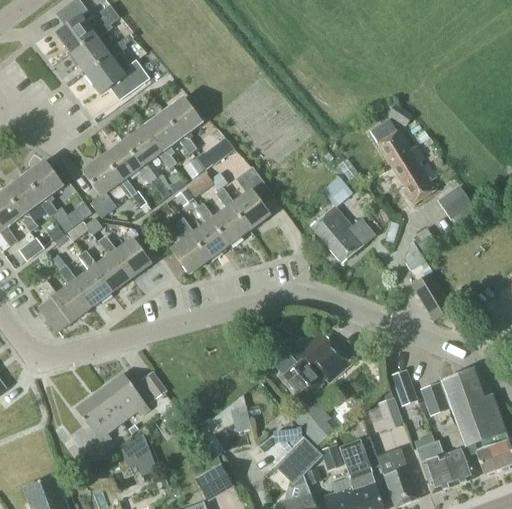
[(90,26),(81,14),(87,9),(80,0),(71,0),(55,12),(65,25),(55,32),(70,53),(96,34),(98,37),(112,26),(107,19),(97,26),(94,23),(90,26)]
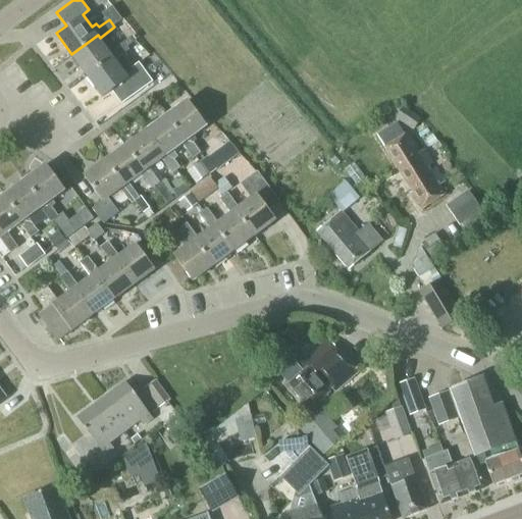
[(109,51),(100,38),(98,35),(71,54),(87,74),(112,55),(115,58),(123,52),(129,47),(127,44),(136,38),(133,34),(109,51)]
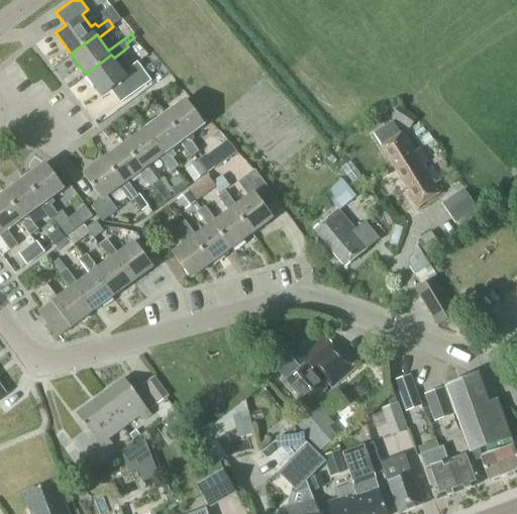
[(131,65),(122,52),(114,58),(111,55),(86,74),(101,94),(110,87),(120,101),(151,79),(137,60),(131,65)]
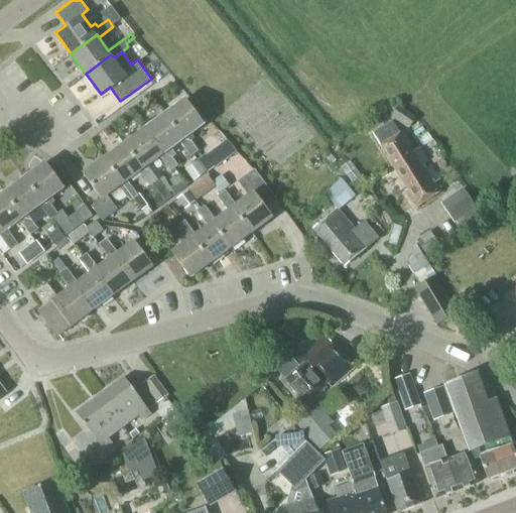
[(195,136),(190,131),(204,122),(184,97),(164,112),(182,137),(179,139),(190,154),(198,148),(190,138),(195,136)]
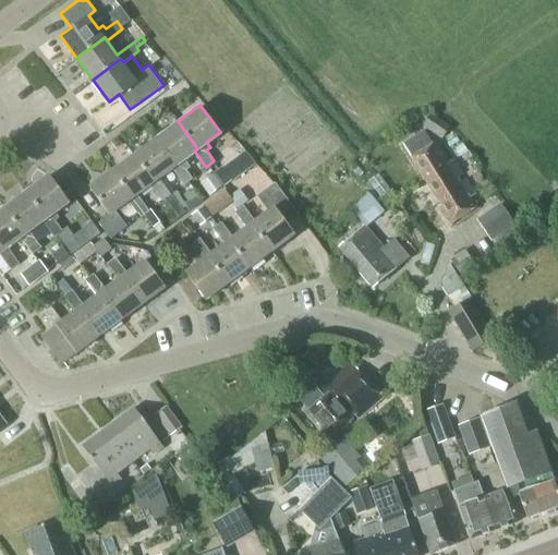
[(423,123),(441,136),(450,124),(432,111),(423,123)]
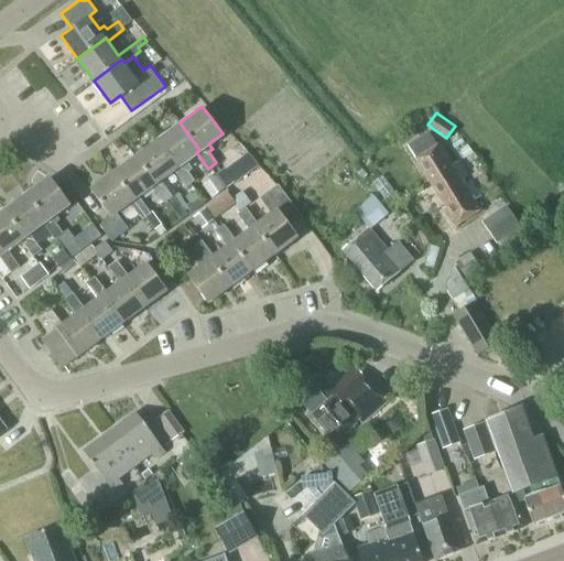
[(187,160),(196,152),(199,150),(180,122),(158,139),(177,166),(174,169),(186,185),(191,182),(194,179),(188,170),(193,166),(187,160)]
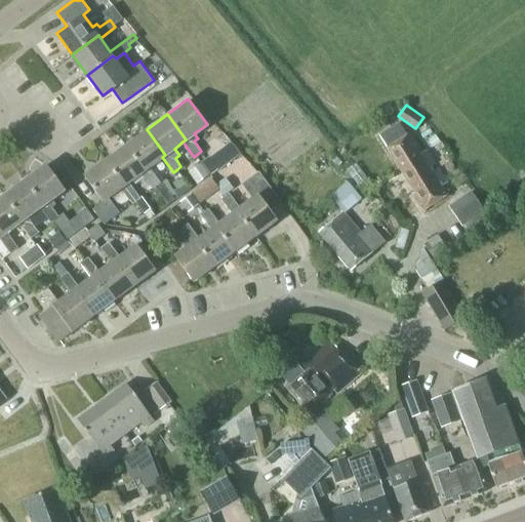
[(387,146),(400,167),(423,152),(410,131),(407,133),(400,121),(379,133),(387,146)]
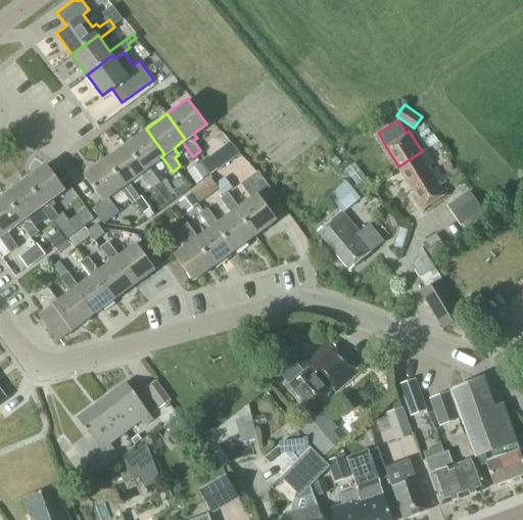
[(149,166),(161,156),(164,154),(146,129),(126,143),(144,170),(141,172),(152,186),(155,184),(159,181),(149,166)]
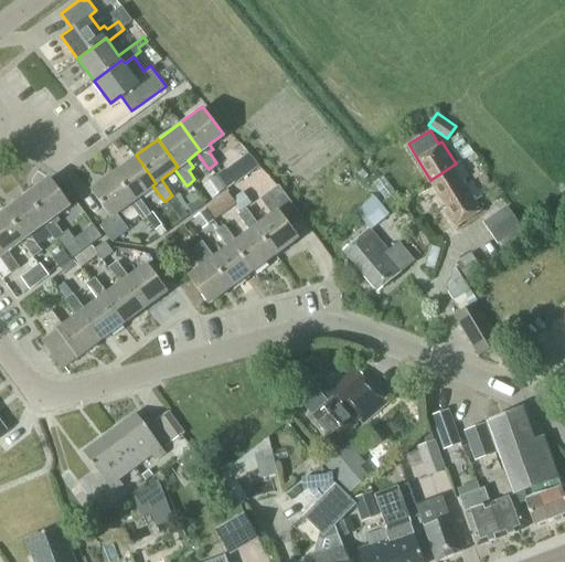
[(465,158),(469,163),(480,157),(476,150),(465,158)]
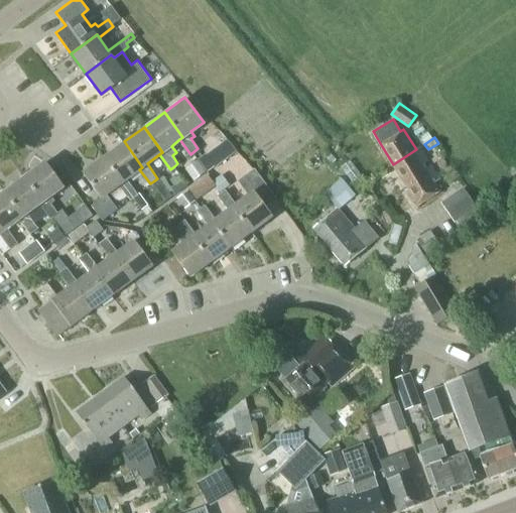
[(127,178),(139,169),(142,167),(124,141),(104,156),(122,181),(119,184),(127,195),(130,199),(133,197),(141,208),(147,203),(139,191),(138,193),(127,178)]
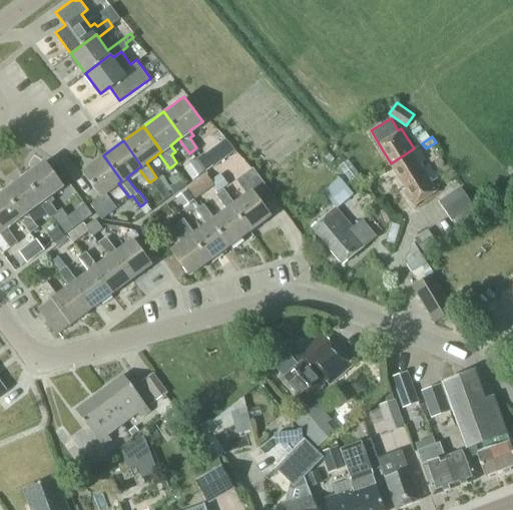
[(414,148),(391,163),(415,202),(438,188),(432,177),(436,174),(429,163),(428,161),(424,164),(420,159),(425,156),(419,146),(414,149),(414,148)]
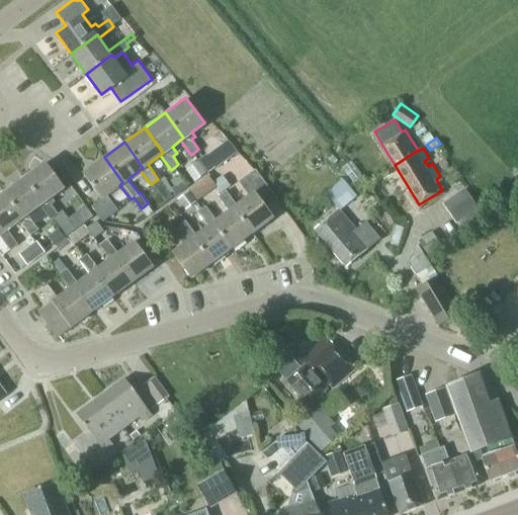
[(199,158),(208,171),(216,165),(206,153),(199,158)]
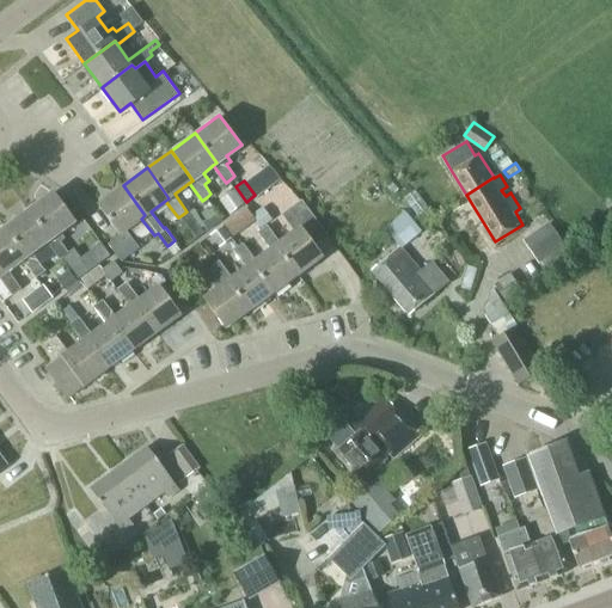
[(147,234),(151,231),(141,219),(145,215),(123,185),(98,203),(120,232),(108,241),(121,259),(139,246),(127,229),(130,226),(136,234),(141,237),(147,234)]
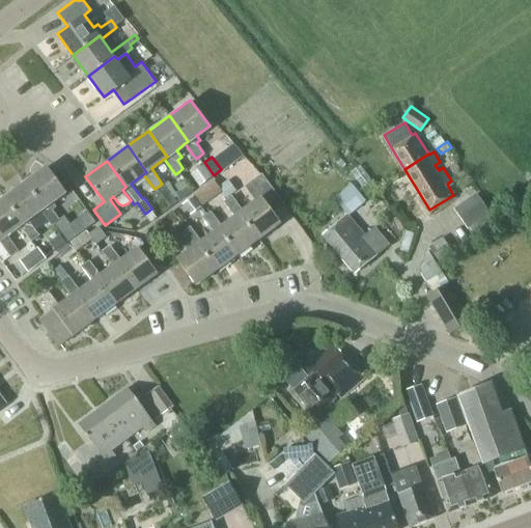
[(212,175),(203,163),(190,171),(199,185),(212,175)]
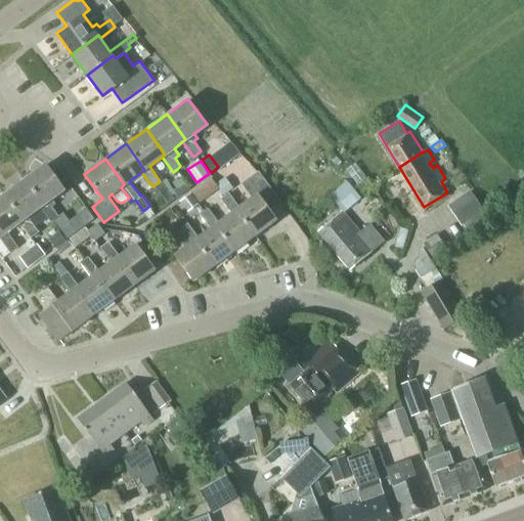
[(44,204),(41,206),(51,220),(53,219),(59,215),(58,214),(48,201),(64,188),(45,163),(25,178),(44,204)]
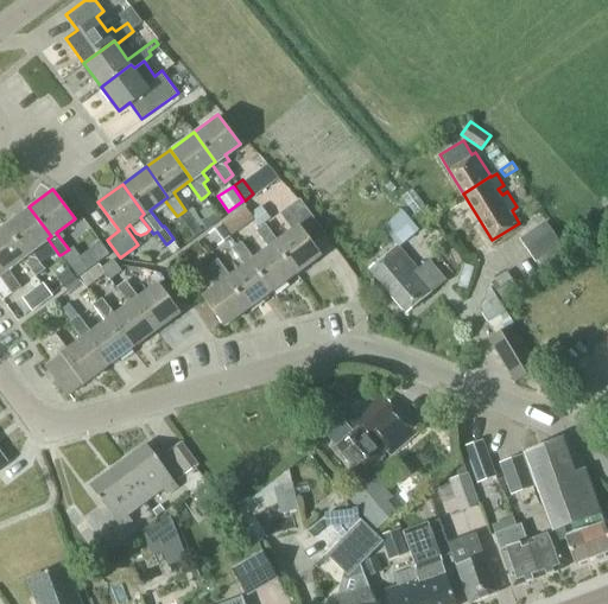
[(296,272),(321,254),(314,243),(327,234),(299,196),(279,211),(292,228),(278,239),(274,241),(296,272)]
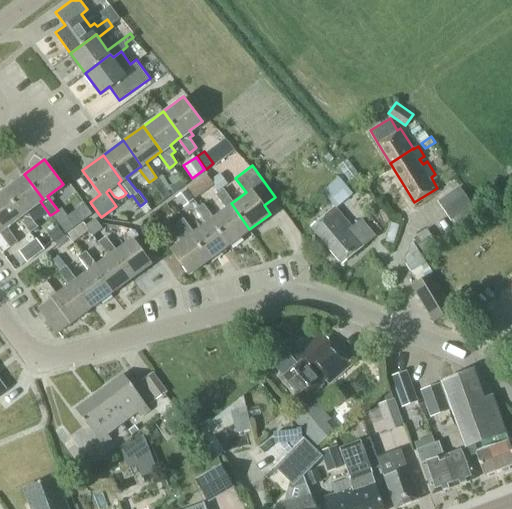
[(211,178),(219,189),(228,182),(220,171),(211,178)]
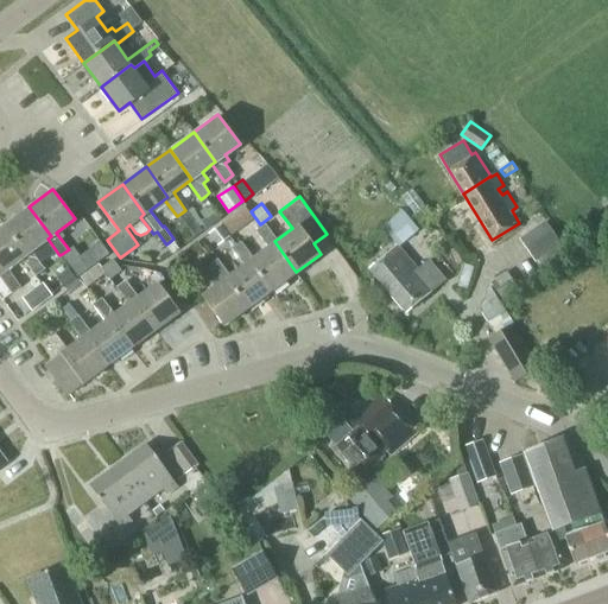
[(232,234),(254,217),(246,204),(222,221),(232,234)]
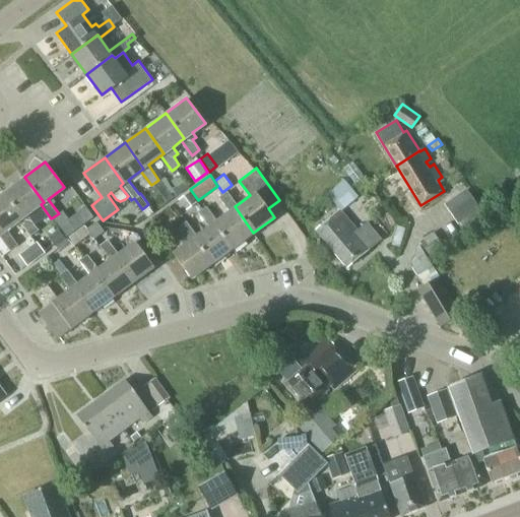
[(27,213),(41,204),(44,202),(24,177),(4,192),(23,217),(19,219),(30,234),(39,229),(27,213)]
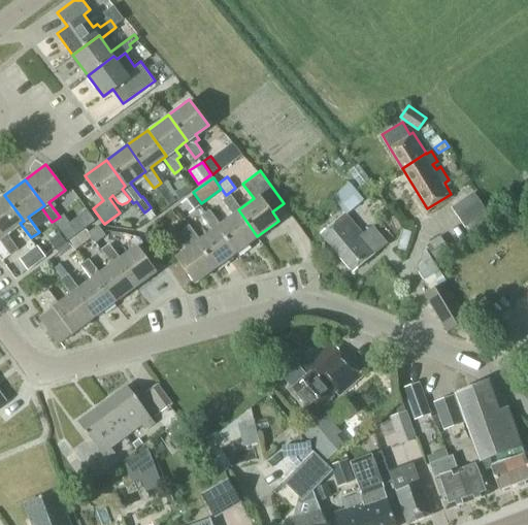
[(345,211),(347,212),(364,198),(350,181),(332,195),(345,211)]
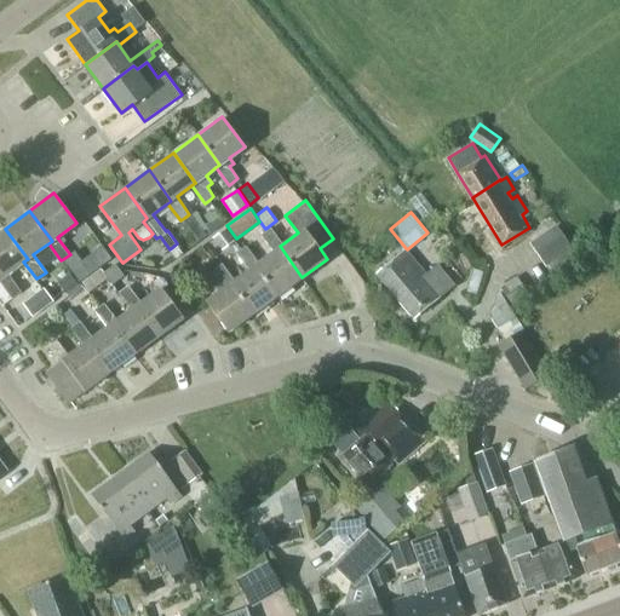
[(219,213),(205,224),(210,231),(224,220),(219,213)]
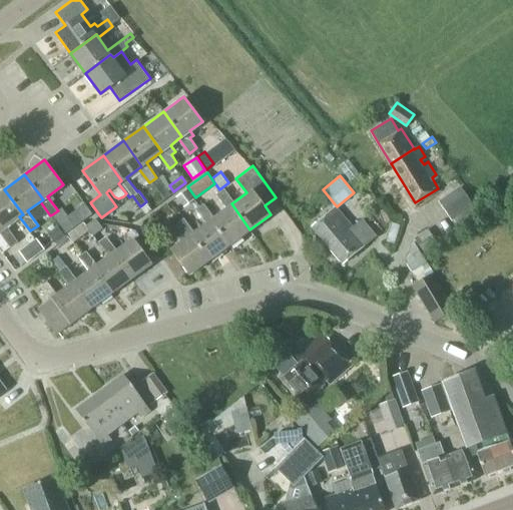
[(156,177),(152,180),(165,198),(170,193),(168,189),(159,178),(156,177)]
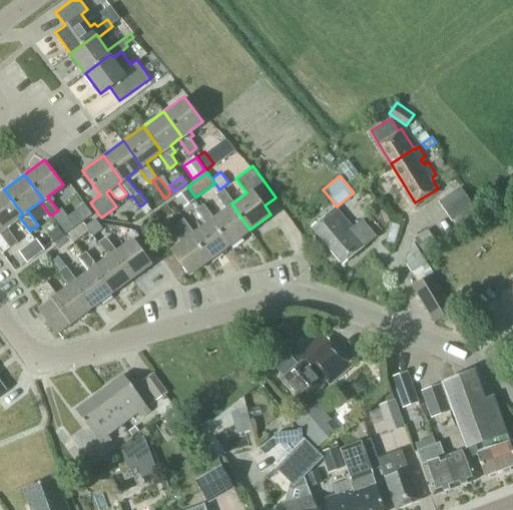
[(473,203),(461,184),(438,199),(450,218),(473,203)]
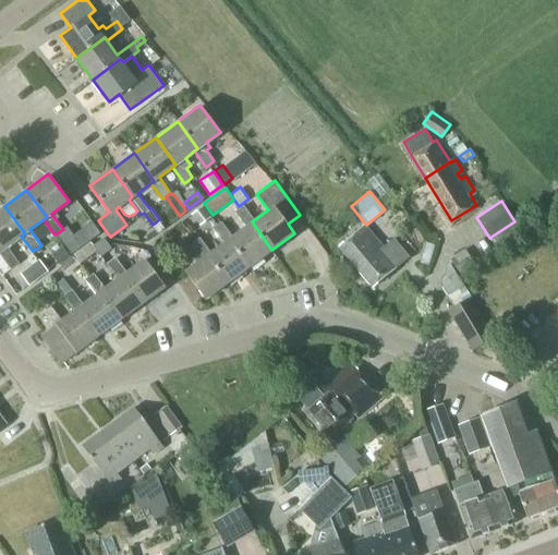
[(201,225),(213,216),(204,204),(192,213),(201,225)]
